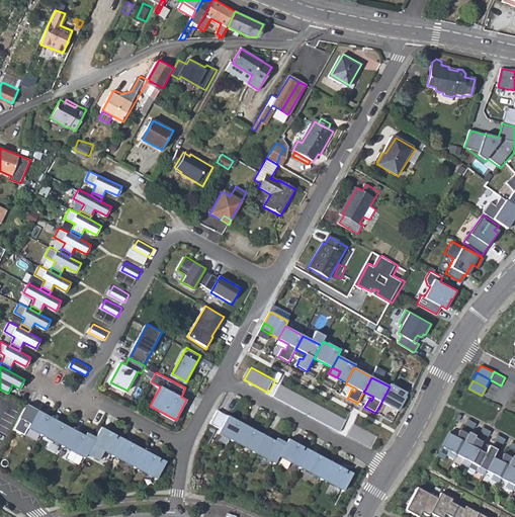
[(281,383),(275,397),(342,432),(348,420),(281,383)]
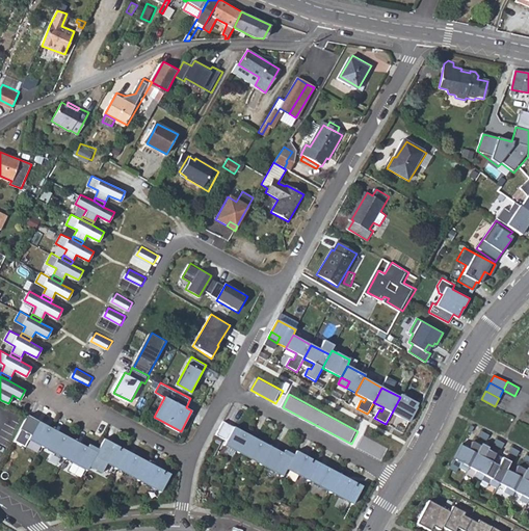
[(420,404),(401,395),(400,397),(392,413),(401,418),(411,422),(414,416),(420,404)]
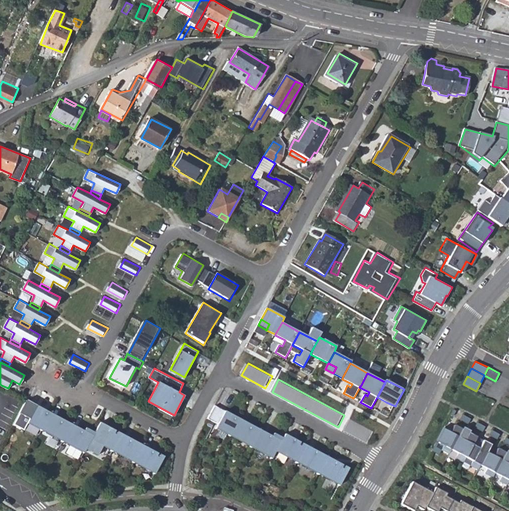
[(36,403),(29,399),(21,413),(16,424),(26,429),(30,422),(27,420),(36,403)]
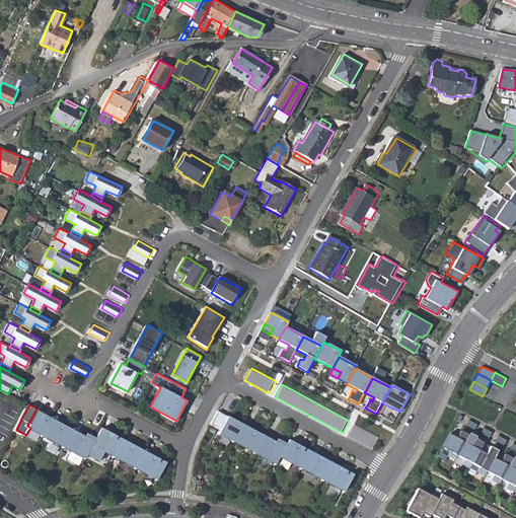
[(40,411),(37,409),(27,426),(30,428),(40,411)]
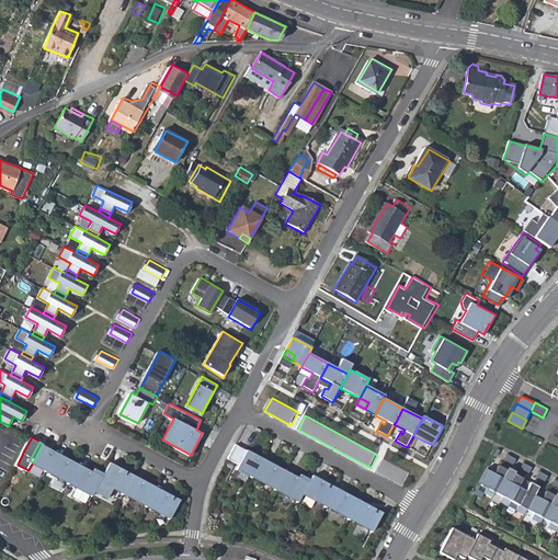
[(57,452),(43,444),(33,463),(47,470),(57,452)]
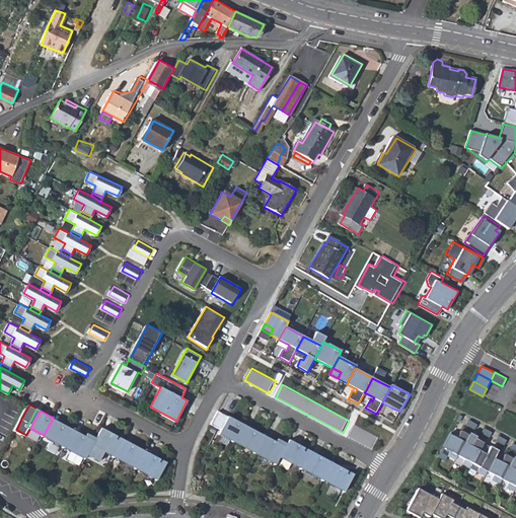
[(226,414),(218,411),(211,424),(219,428),(226,414)]
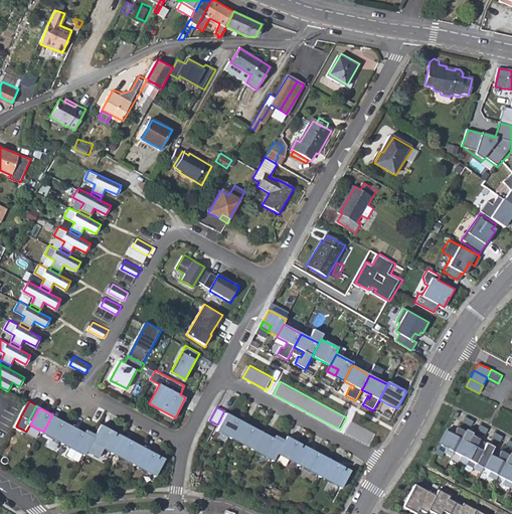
[(227,412),(224,410),(217,424),(219,425),(227,412)]
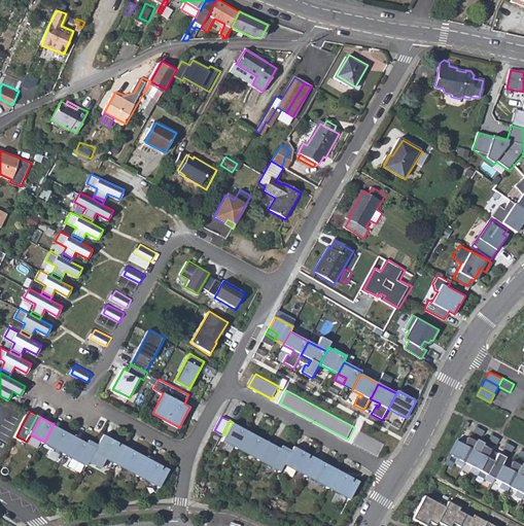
[(244,433),(246,429),(233,422),(224,435),(222,440),(237,447),(244,433)]
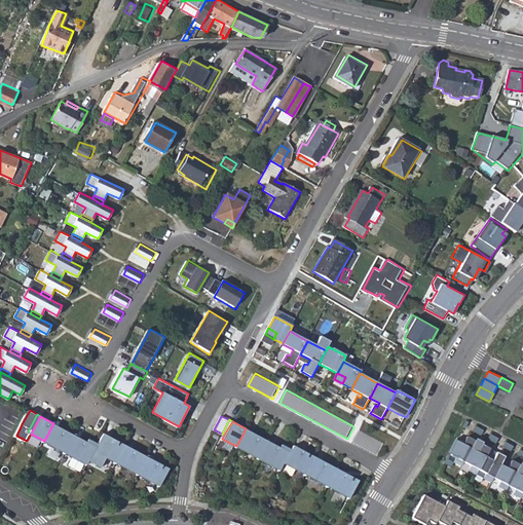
[(76,435),(53,423),(44,441),(67,452),(76,435)]
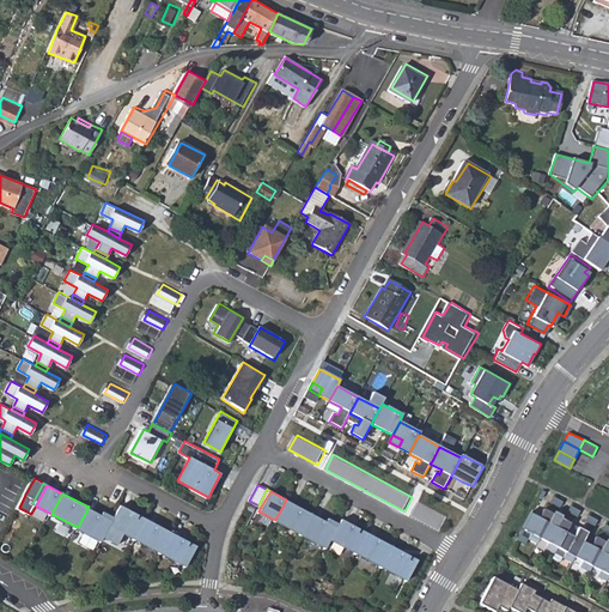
[(561,500),(556,496),(553,502),(562,507),(565,502),(561,500)]
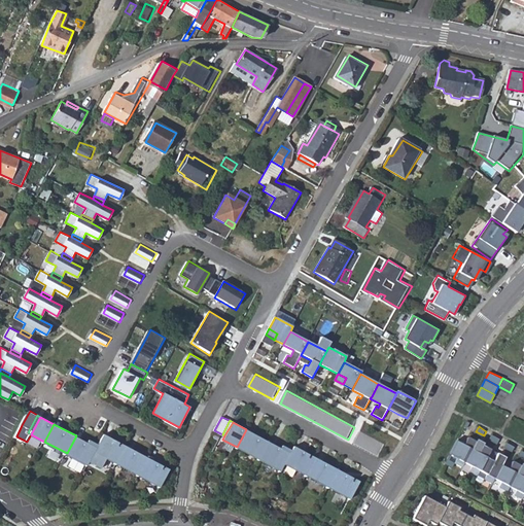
[(254,433),(246,429),(244,433),(237,447),(258,459),(266,446),(269,442),(254,433)]
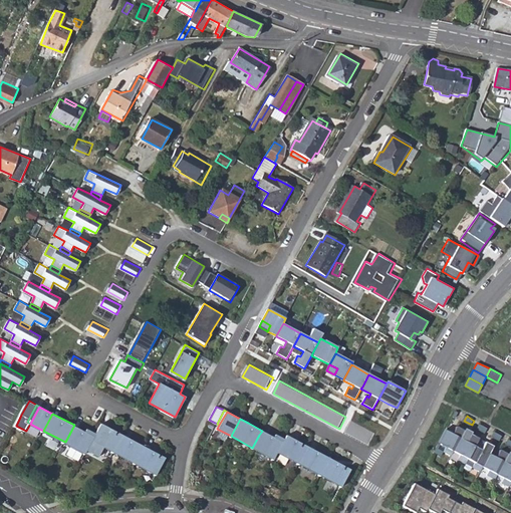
[(376,433),(352,420),(345,432),(369,445),(376,433)]
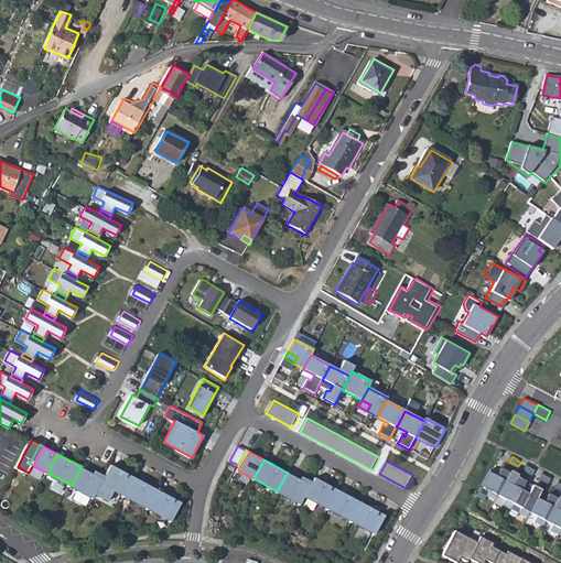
[(136,477),(112,465),(107,476),(105,479),(103,483),(126,496),(136,477)]
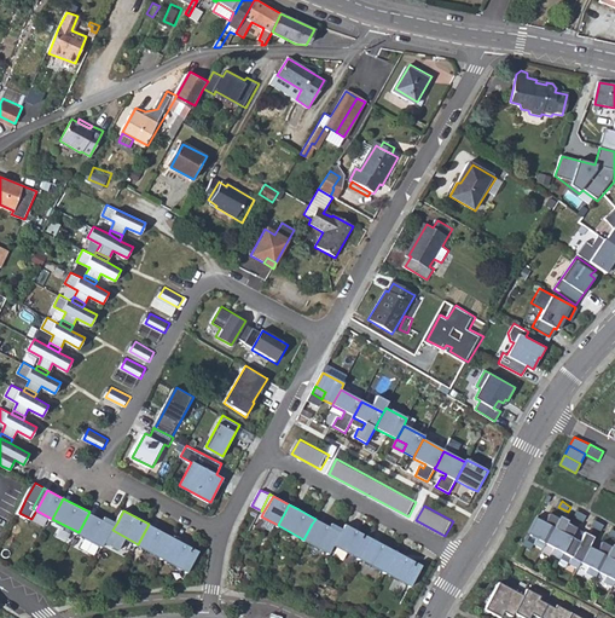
[(585,513),(579,510),(576,517),(586,521),(589,515),(585,513)]
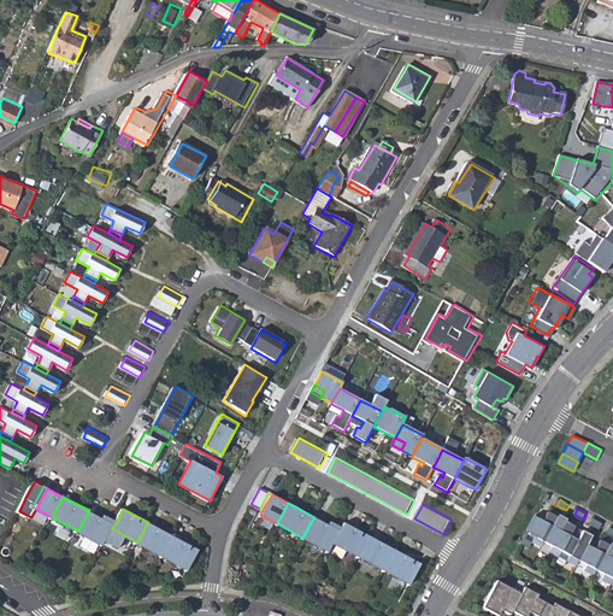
[(89,510),(78,531),(104,545),(112,528),(115,524),(104,518),(89,510)]
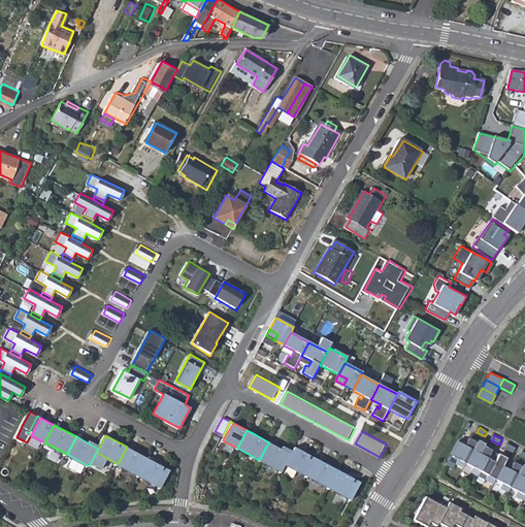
[(458,440),(451,455),(447,464),(454,467),(456,463),(464,467),(466,463),(473,450),(478,441),(470,437),(465,445),(458,440)]
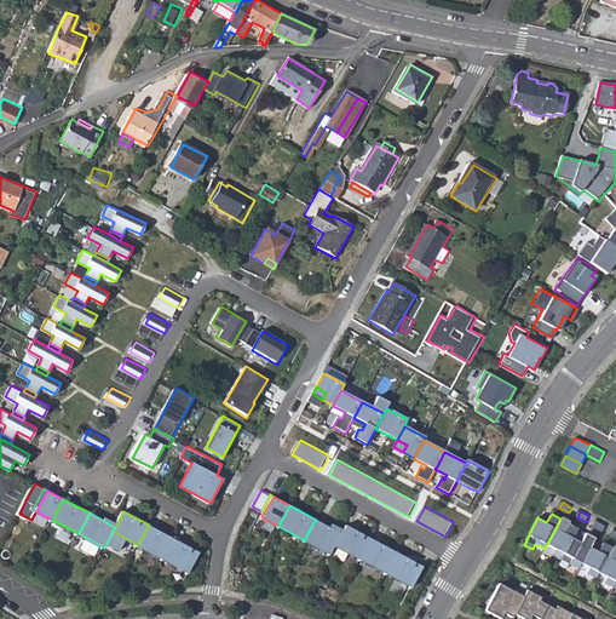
[(324,525),(316,520),(312,525),(304,540),(330,554),(335,545),(341,533),(330,527),(324,525)]
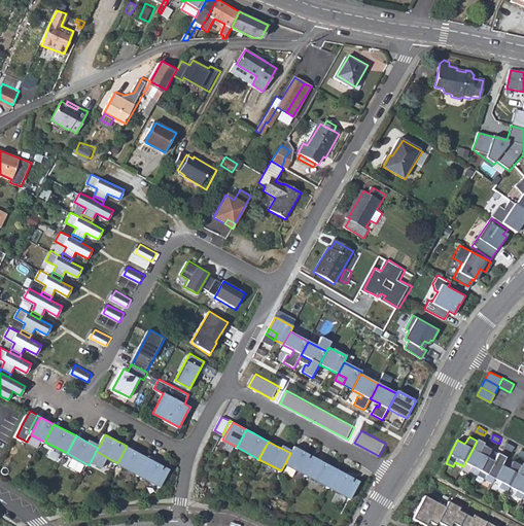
[(513,445),(509,443),(505,447),(514,451),(516,447),(513,445)]
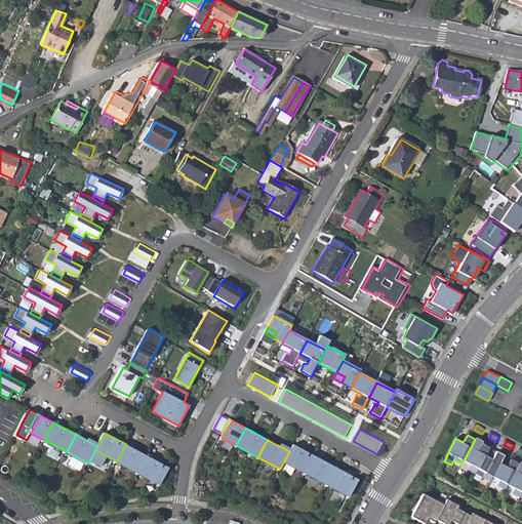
[(478,450),(471,447),(464,460),(471,464),(469,469),(476,473),(479,468),(486,454),(490,447),(482,442),(478,450)]
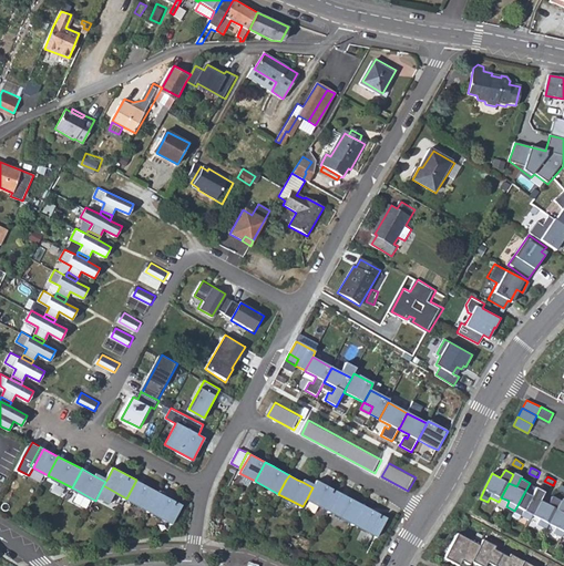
[(160,492),(136,480),(126,498),(151,511),(160,492)]
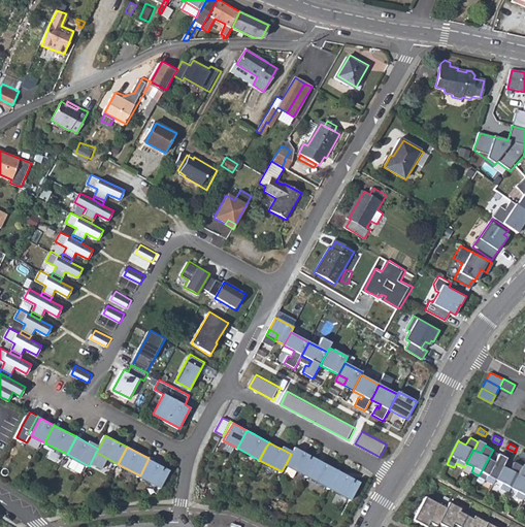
[(302,451),(295,447),(293,451),(291,454),(286,464),(307,475),(315,462),(317,458),(302,451)]
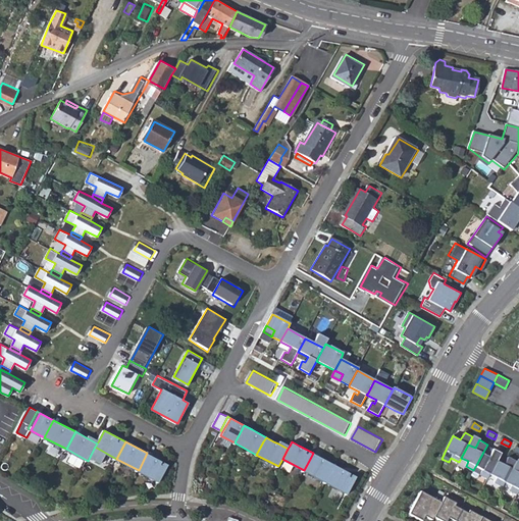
[(489,456),(483,452),(476,465),(482,469),(480,473),(488,477),(490,473),(498,460),(502,452),(495,448),(489,456)]
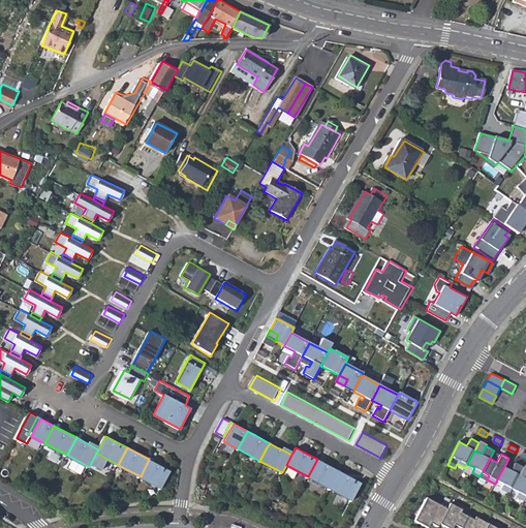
[(172,471),(149,459),(141,476),(162,489),(172,471)]
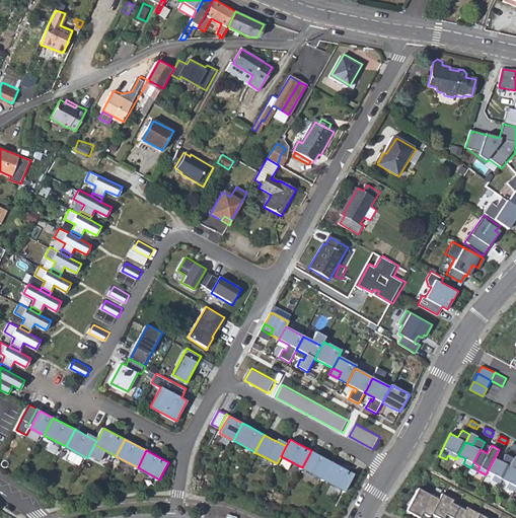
[(319,454),(311,450),(309,454),(302,467),(323,479),(330,466),(333,462),(319,454)]
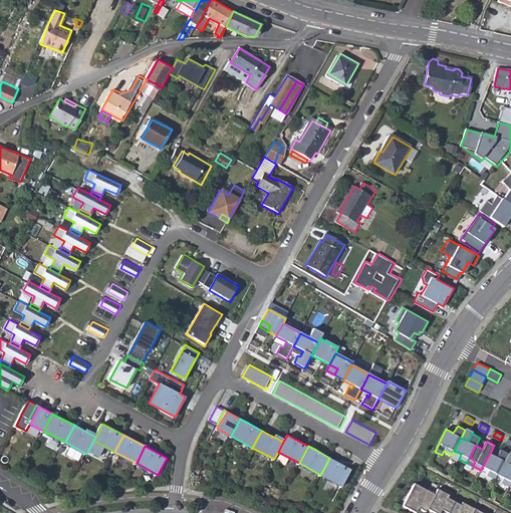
[(497,457),(490,453),(483,466),(490,470),(488,474),(496,478),(498,474),(505,461),(509,453),(501,449),(497,457)]
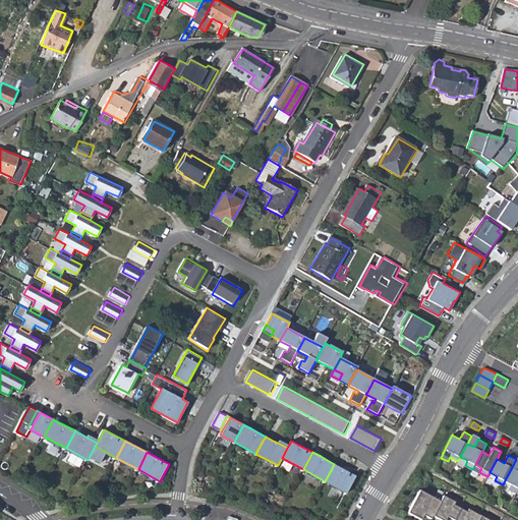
[(342,468),(334,464),(332,468),(325,481),(346,493),(355,475),(342,468)]
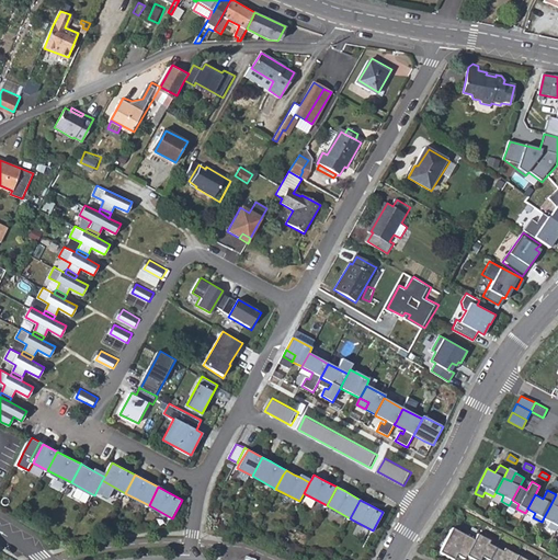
[(557,505),(551,503),(544,517),(551,521),(548,526),(557,530),(557,505)]
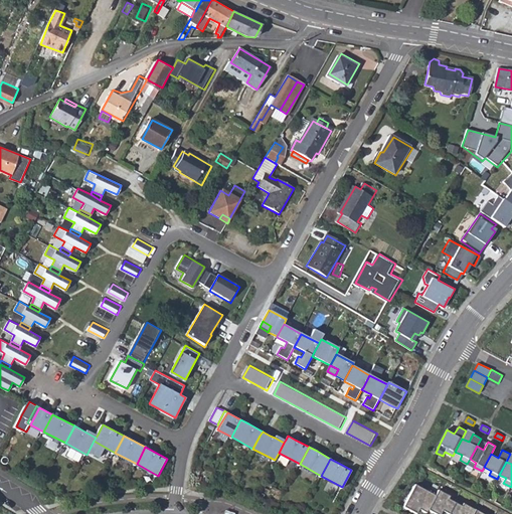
[(429,509),(439,491),(431,487),(429,490),(415,483),(404,506),(417,513),(419,508),(427,512),(429,509)]
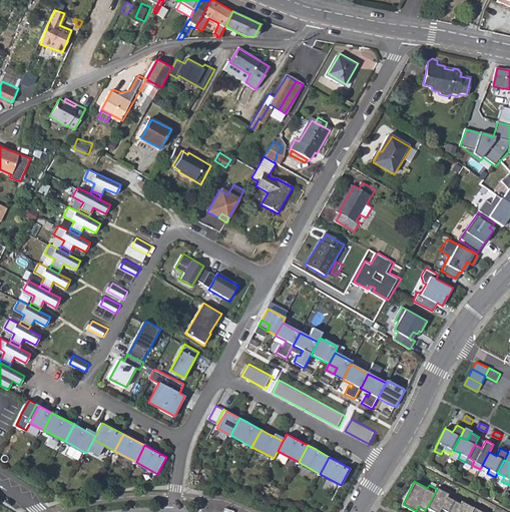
[(447,511),(456,497),(438,487),(437,489),(427,507),(436,511),(447,511)]
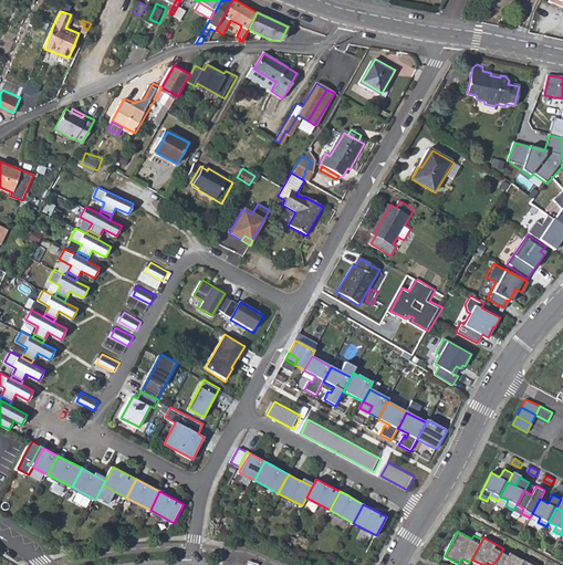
[(520,564),(523,560),(503,548),(493,564),(520,564)]
